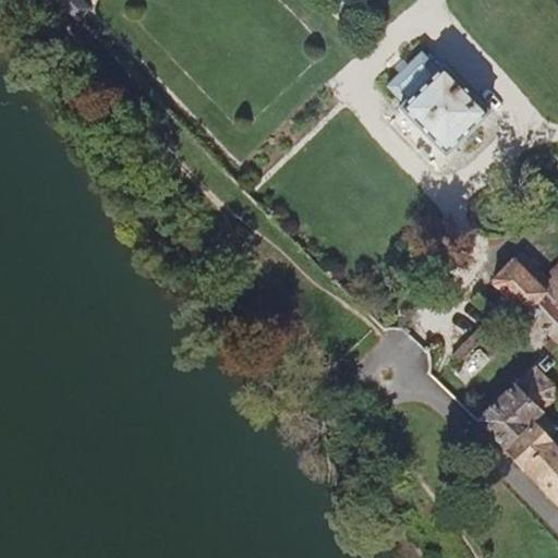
[(79,0),(56,0),(76,20),(87,9),(79,0)]
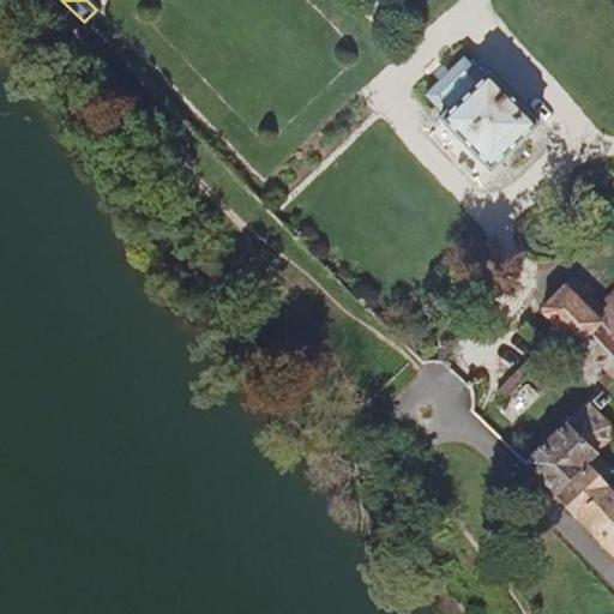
[(487,170),(491,173),(540,124),(488,72),(483,77),(464,58),(423,95),(443,115),(439,120),(441,124),(487,170)]
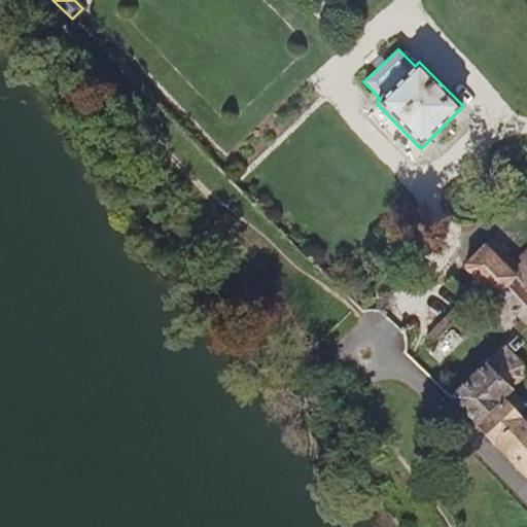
[(516,328),(520,332),(526,326),(526,286),(511,271),(506,267),(514,259),(492,240),(491,239),(485,245),(484,245),(465,266),(465,270),(492,296),(496,296),(522,322),(516,328)]
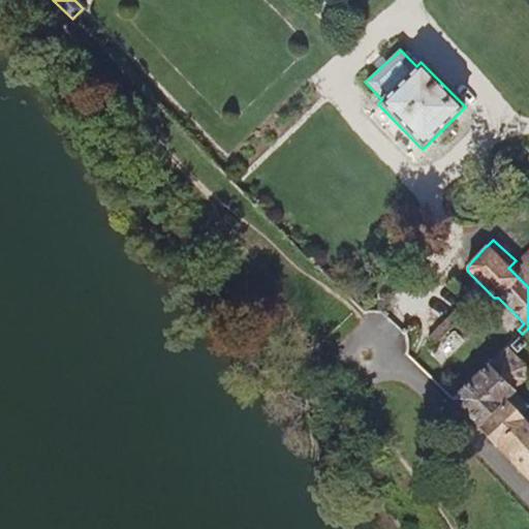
[(528,253),(512,272),(528,287),(528,253)]
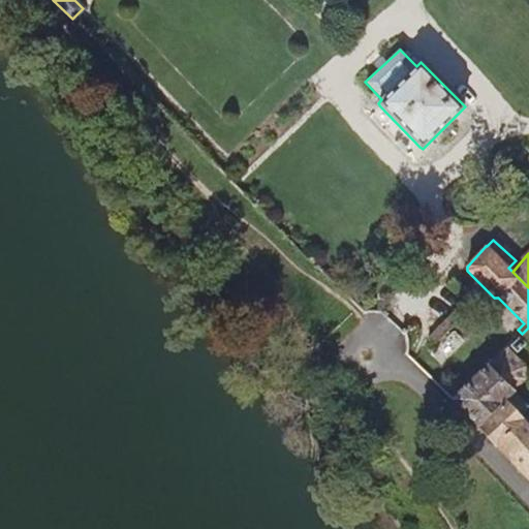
[(518,339),(511,344),(516,349),(522,343),(518,339)]
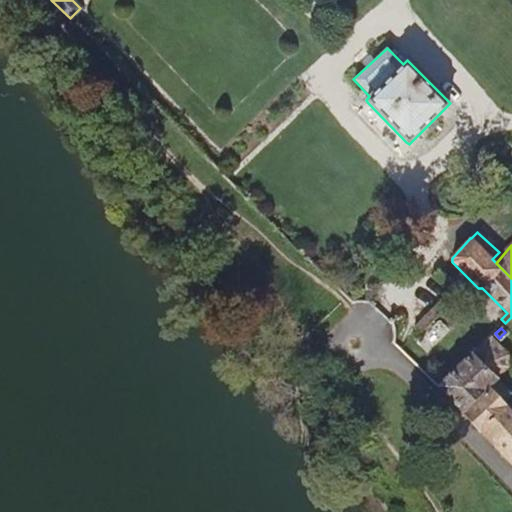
[(474,354),(498,378),(509,367),(509,355),(491,337),(474,354)]
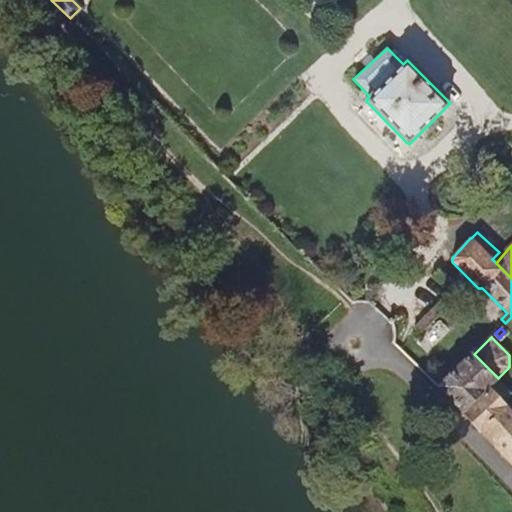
[(438,387),(462,411),(488,387),(498,378),(474,354),(472,353),(438,387)]
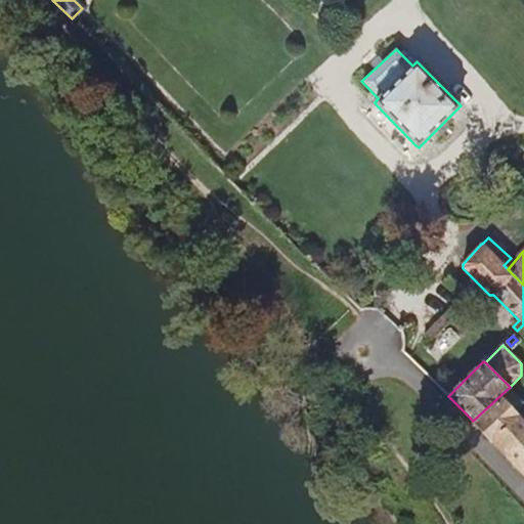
[(523,422),(500,397),(511,387),(510,387),(499,396),(473,421),(492,440),(523,474),(523,422)]
